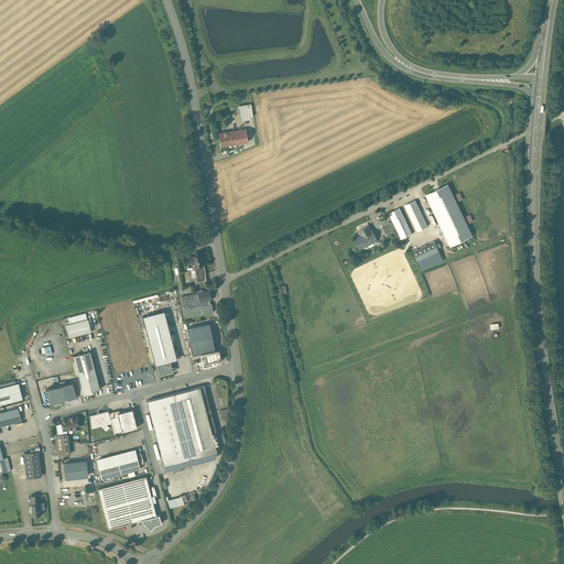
[(241,120),(248,119),(248,117),(246,105),(239,106),(240,108),(237,109),(237,114),(240,112),(241,120)]
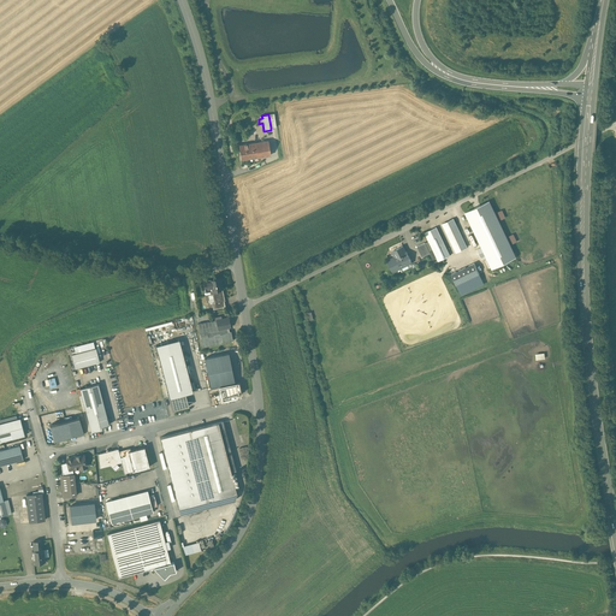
[(270,147),(248,149),(249,158),(271,155),(270,147)]
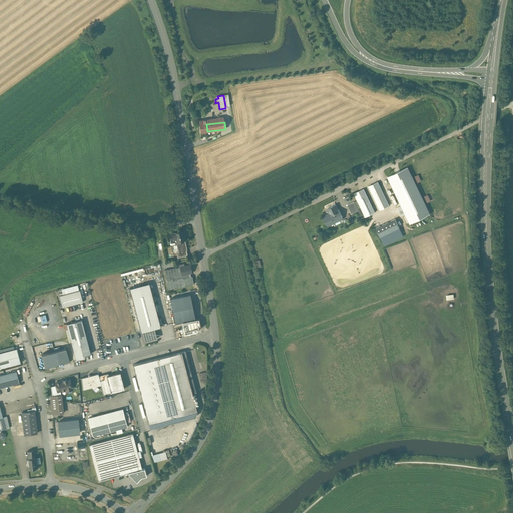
[(430,214),(410,166),(388,175),(401,205),(398,206),(402,215),(406,213),(410,223),(430,214)]
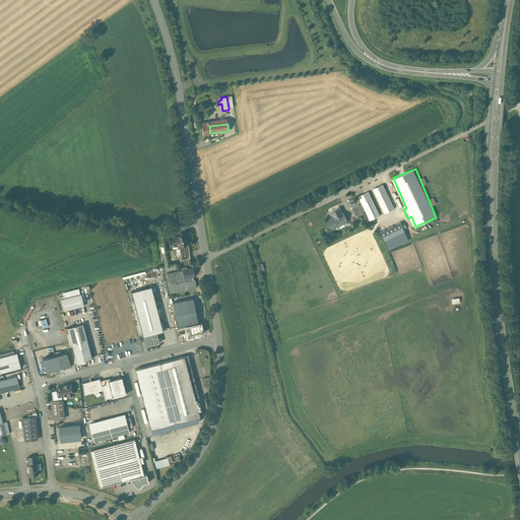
[(394,208),(383,185),(374,189),(385,212),(394,208)]
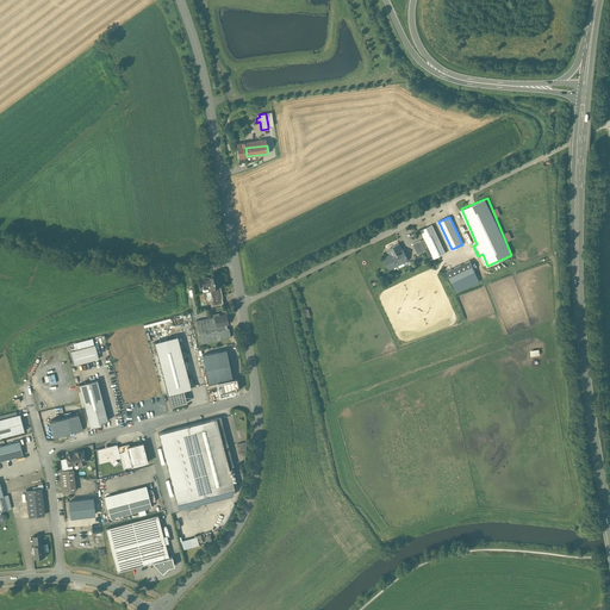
[(444,253),(433,225),(421,230),(425,238),(421,241),(425,250),(430,260),(444,253)]
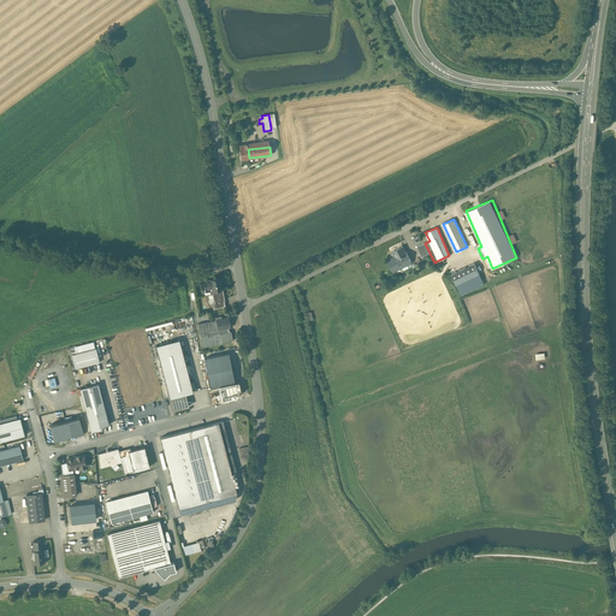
[(425,243),(425,242),(416,246),(422,256),(430,253),(425,243)]
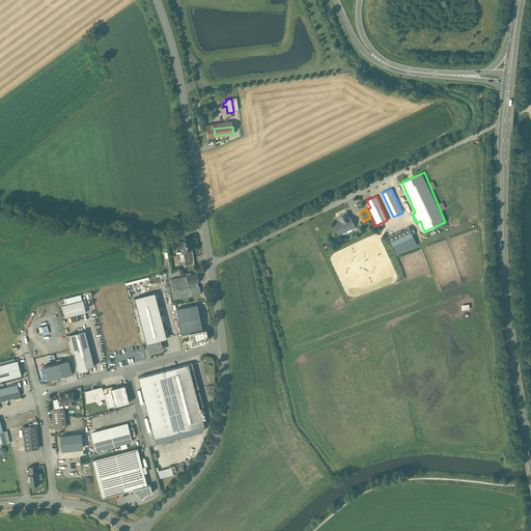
[(347,212),(338,216),(340,221),(334,224),(338,233),(355,226),(350,217),(347,212)]
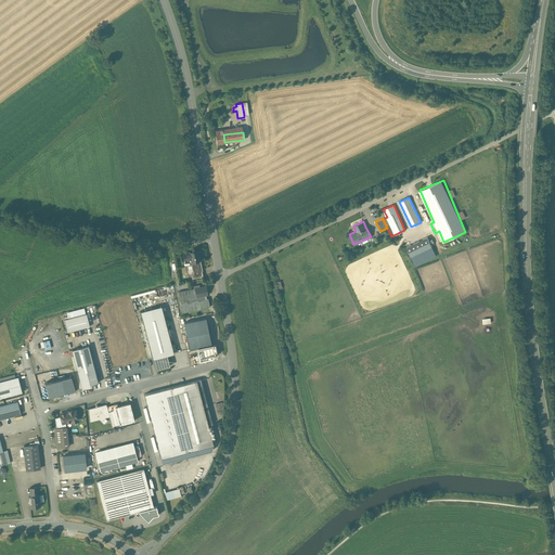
[(428,237),(408,246),(412,255),(431,246),(428,237)]
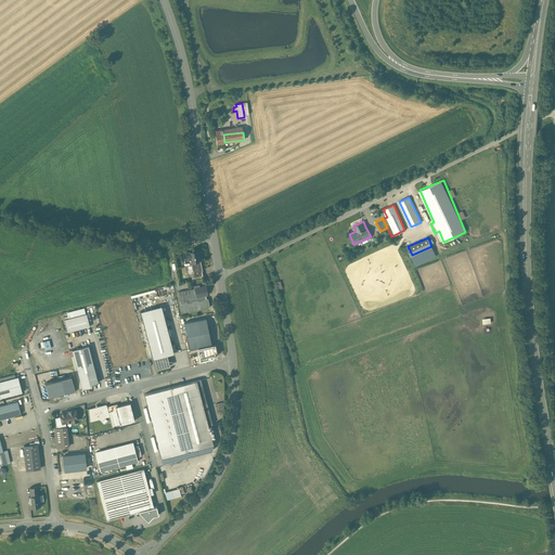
[(198,250),(189,252),(189,253),(186,253),(188,259),(191,258),(191,261),(201,259),(198,250)]
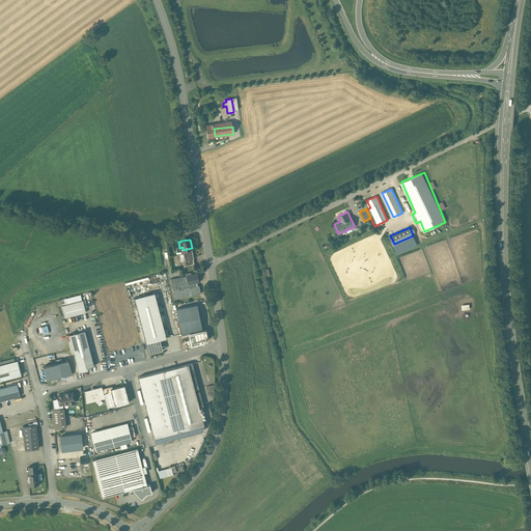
[(183,250),(180,250),(182,254),(184,253),(185,259),(183,260),(184,267),(188,266),(188,261),(194,260),(193,258),(194,258),(192,248),(183,250)]
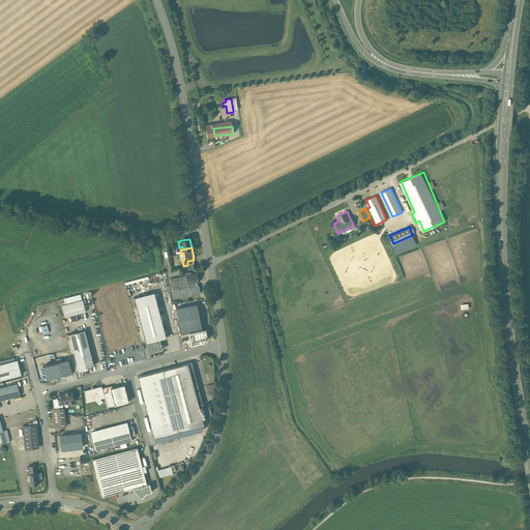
[(197,273),(186,275),(188,283),(198,281),(197,273)]
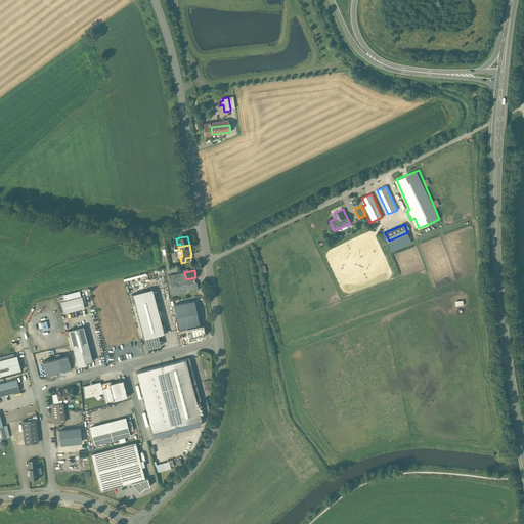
[(186,279),(184,272),(168,275),(172,295),(199,290),(195,277),(186,279)]
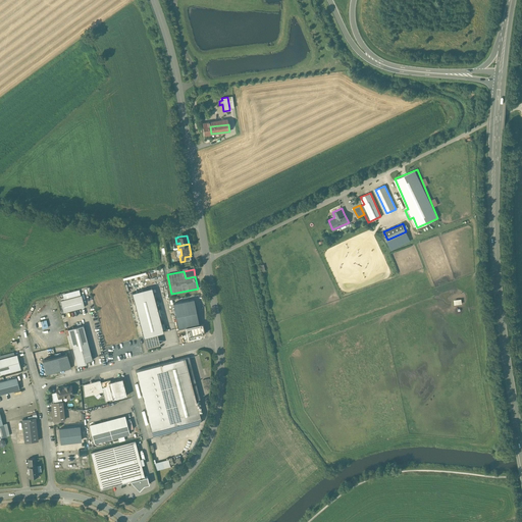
[(152,288),(132,293),(144,336),(156,333),(157,333),(163,332),(152,288)]
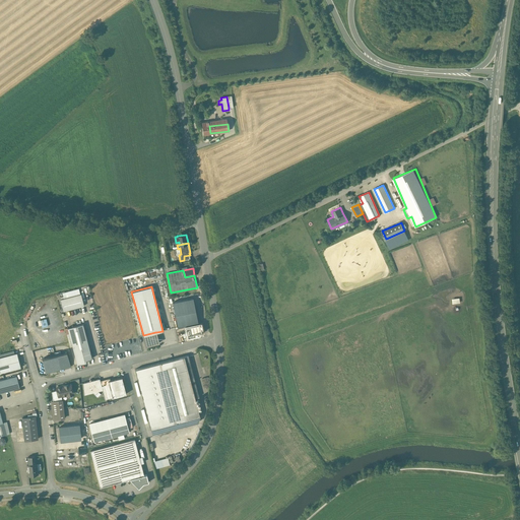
[(62,293),(64,299),(80,294),(78,288),(62,293)]
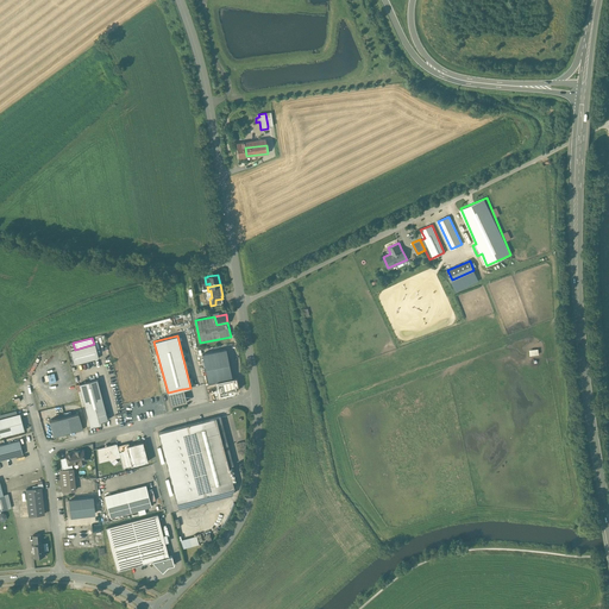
[(144,400),(168,393),(154,341),(131,347),(144,400)]
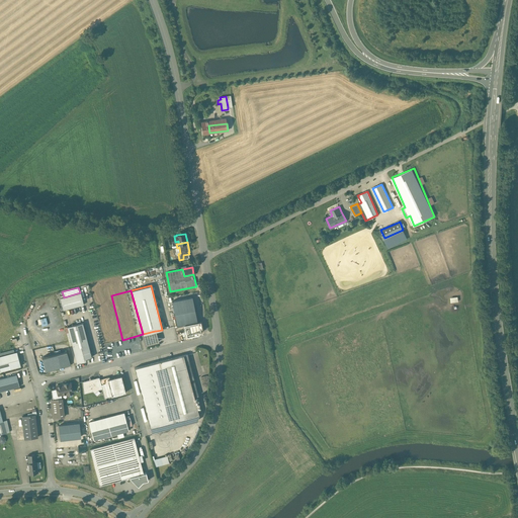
[(64,310),(84,305),(81,292),(80,292),(64,297),(61,297),(64,310)]
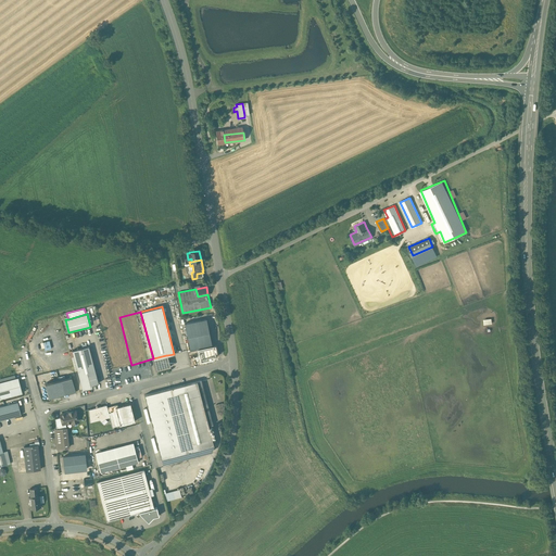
[(206,318),(185,323),(190,350),(198,349),(212,345),(206,318)]
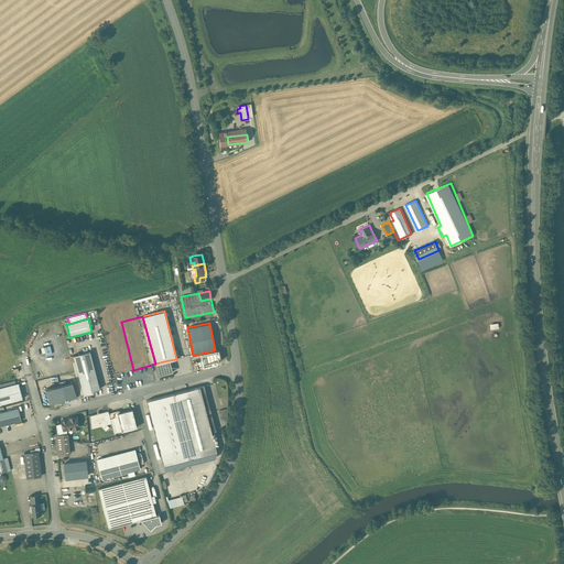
[(215,350),(201,354),(204,366),(214,362),(214,361),(218,360),(216,350),(215,350)]
